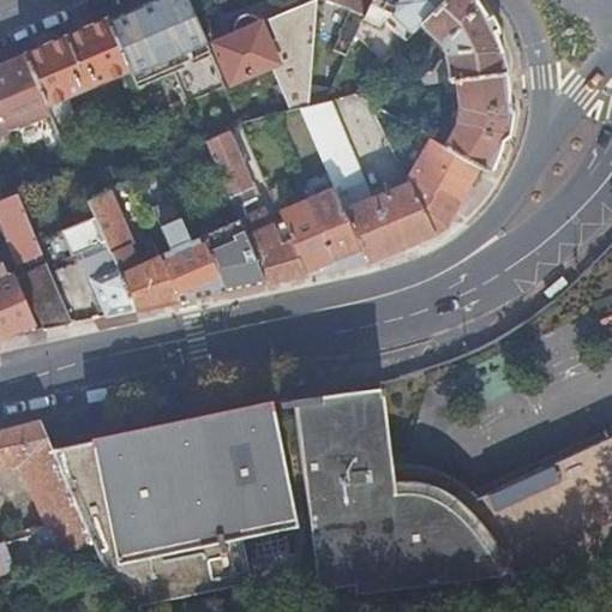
[(208,45),(187,0),(167,0),(172,9),(113,33),(130,71),(142,97),(179,78),(215,64),(208,45)]
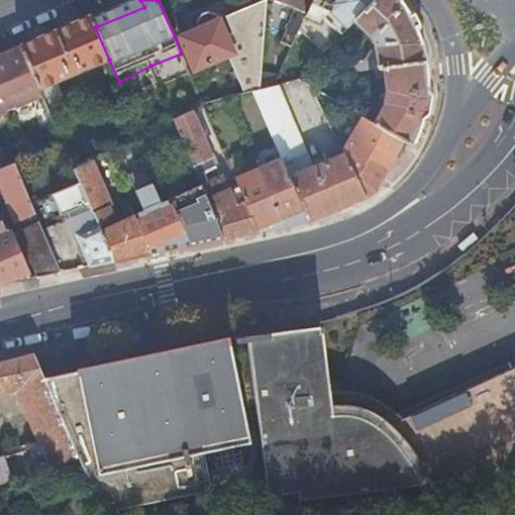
[(246,92),(252,91),(262,89),(268,0),(264,0),(228,16),(239,42),(232,45),(220,20),(220,18),(219,16),(218,15),(217,13),(215,12),(211,11),(209,12),(206,12),(204,13),(201,14),(200,16),(199,17),(198,20),(197,23),(198,25),(198,28),(180,36),(194,70),(230,56),(246,92)]
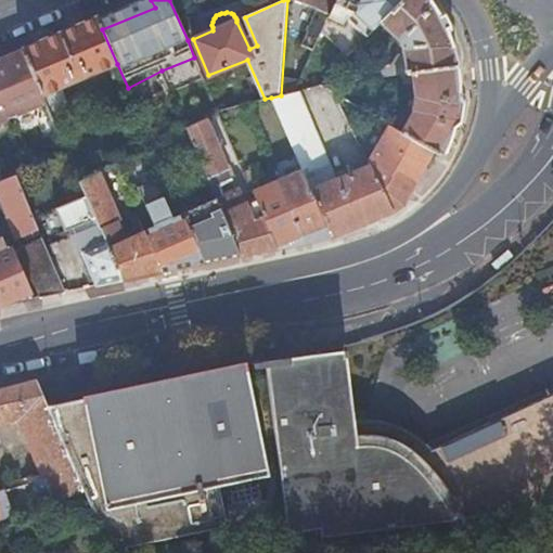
[(301,44),(313,50),(323,27),(335,0),(301,0),(318,7),(301,44)]
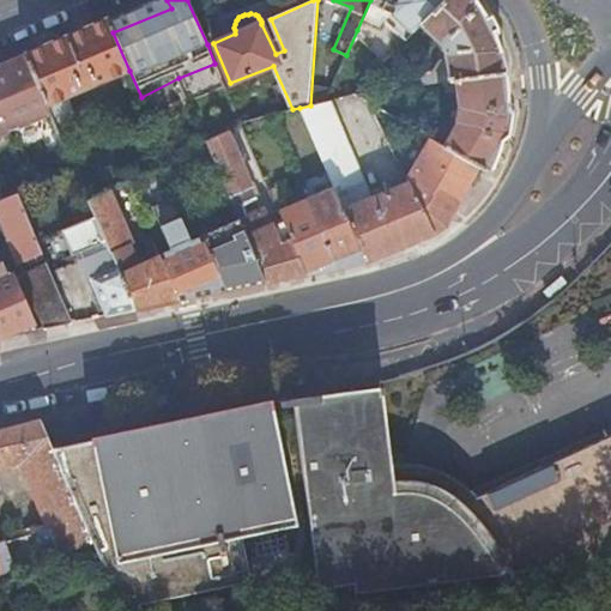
[(370,0),(357,30),(385,42),(393,29),(403,42),(421,23),(441,0),(370,0)]
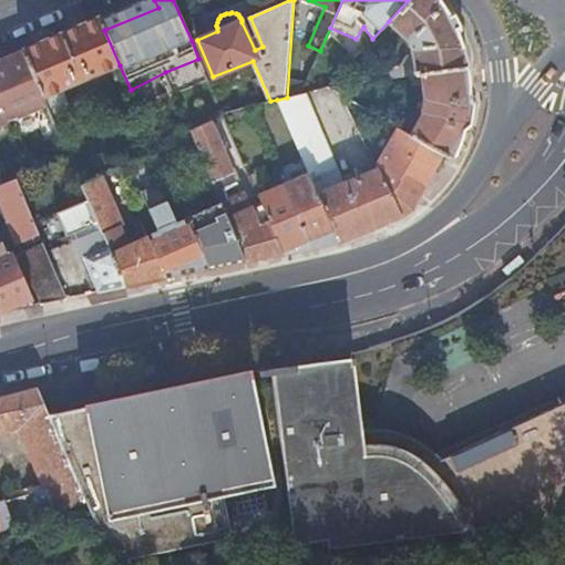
[(410,74),(468,67),(466,62),(464,54),(462,47),(459,38),(455,30),(451,21),(447,13),(443,7),(439,1),(438,0),(408,0),(389,21),(409,41),(411,40),(413,43),(411,45),(413,54),(409,55),(402,63),(402,65),(390,68),(391,78),(410,74)]
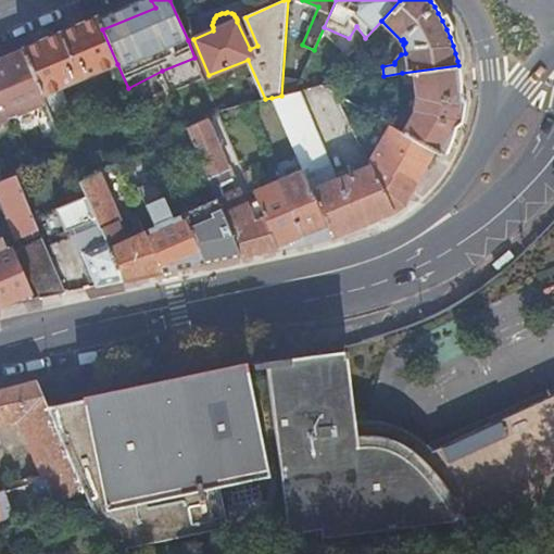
[(50,92),(117,64),(102,29),(97,17),(63,32),(23,49),(46,103),(53,120),(68,113),(65,103),(57,108),(50,92)]
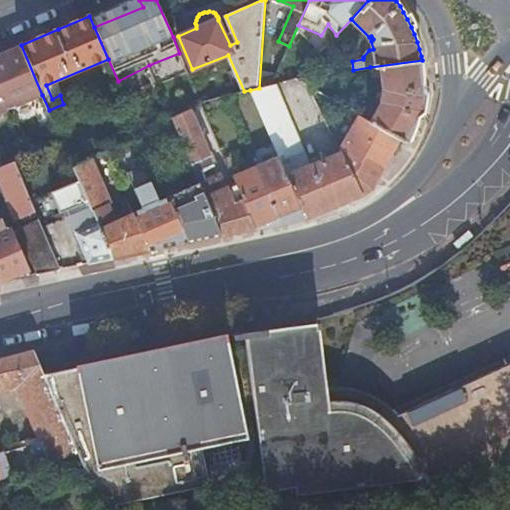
[(0,112),(42,95),(21,45),(4,53),(7,59),(0,61),(0,112)]
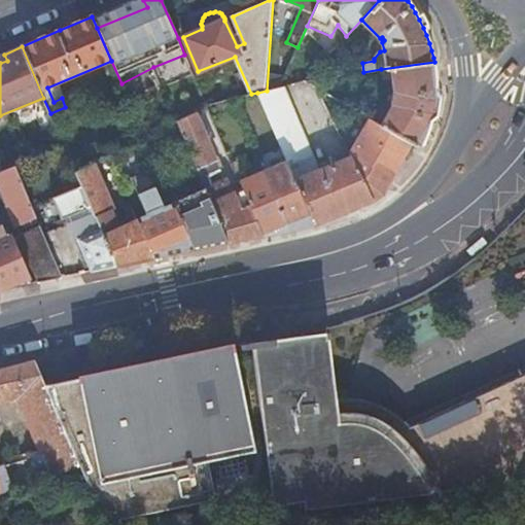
[(415,143),(421,146),(423,140),(425,135),(428,127),(430,116),(433,108),(434,99),(435,91),(435,80),(434,70),(434,62),(381,69),(383,77),(386,77),(387,77),(392,77),(393,91),(392,91),(391,106),(392,106),(382,124),(411,140),(415,143)]
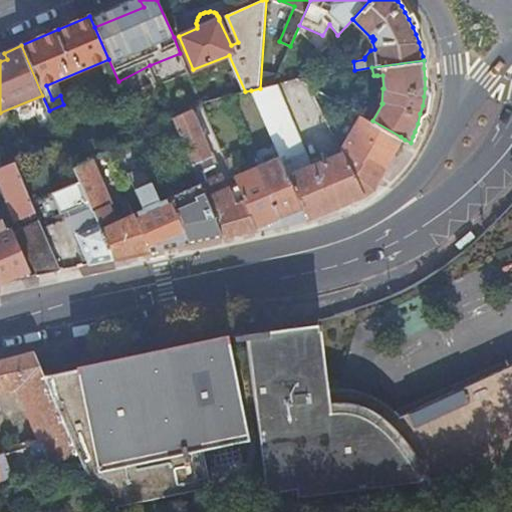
[(334,63),(335,72),(354,70),(353,61),(334,63)]
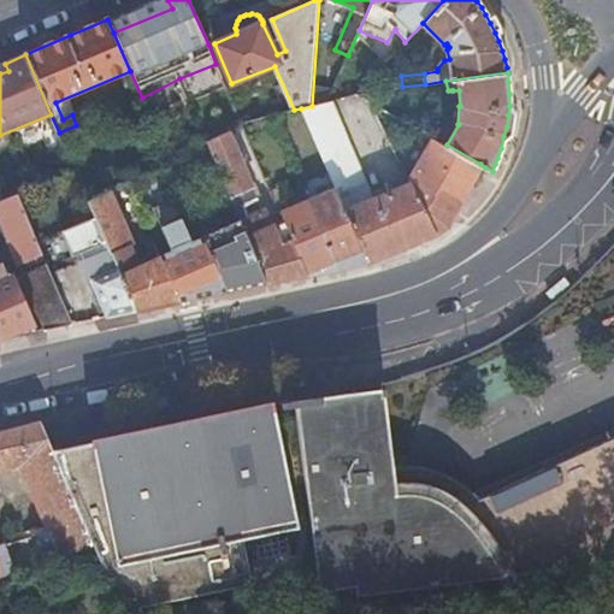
[(369,261),(437,234),(412,183),(375,199),(332,100),(328,101),(312,106),(301,108),(336,189),(366,258),(369,261)]
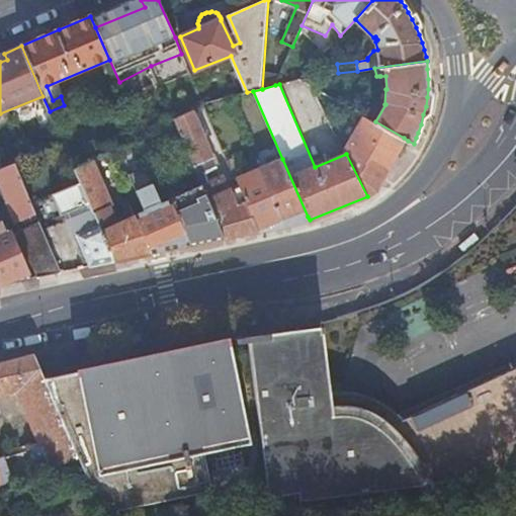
[(240,235),(259,230),(239,186),(232,189),(196,107),(173,117),(201,185),(224,238),(240,235)]
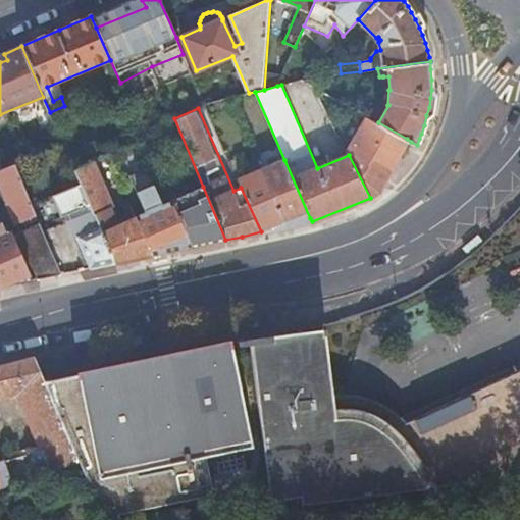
[(349,155),(370,198),(378,188),(399,153),(407,139),(378,122),(357,111),(353,119),(362,124),(347,151),(349,155)]
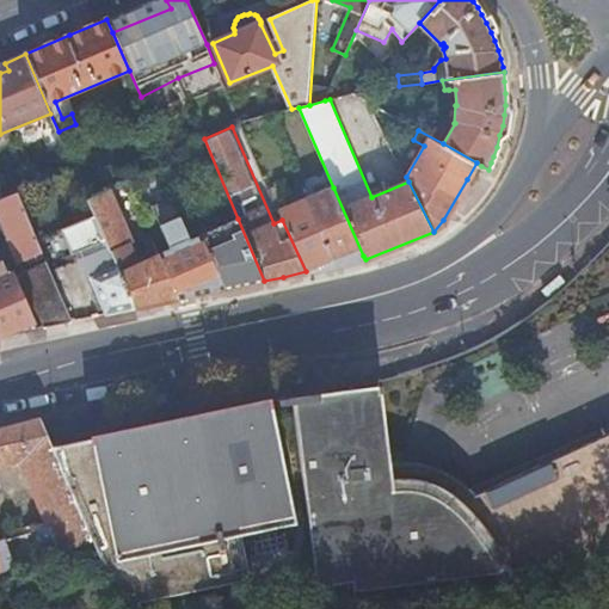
[(251,148),(274,201),(289,195),(307,186),(284,135),(251,148)]
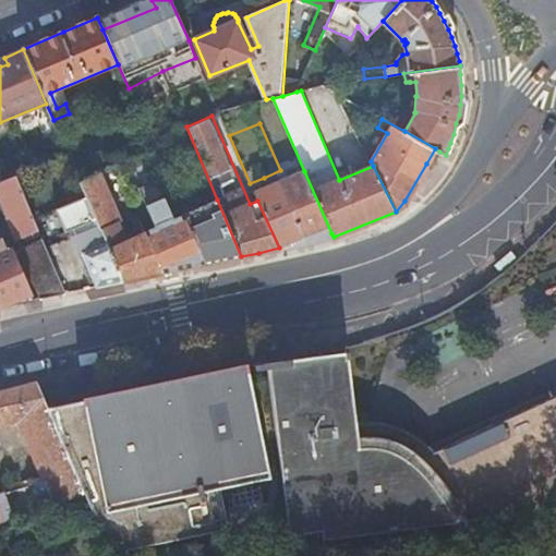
[(195,183),(173,132),(150,142),(155,150),(173,192),(195,183)]
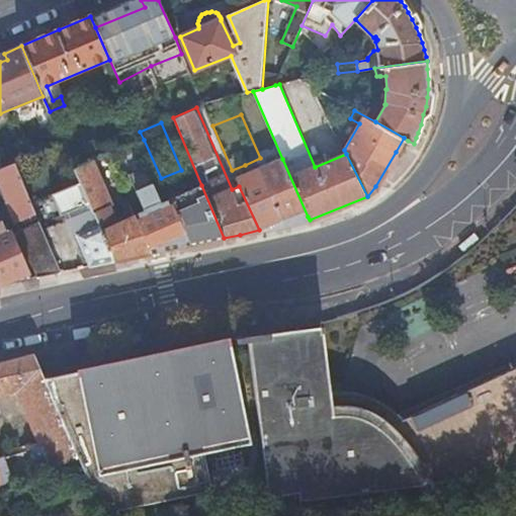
[(401,154),(408,141),(404,138),(396,152),(401,154)]
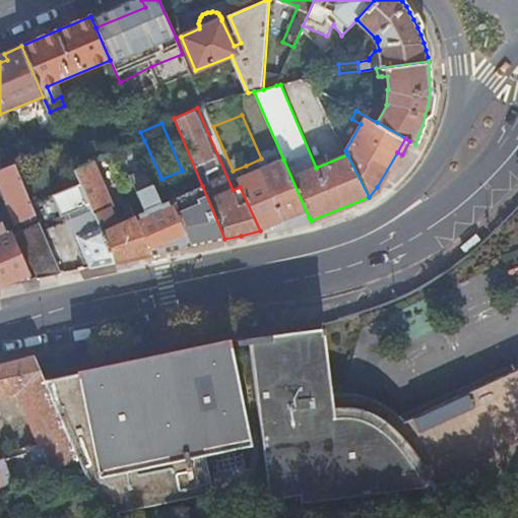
[(292,221),(294,224),(309,217),(283,159),(250,175),(237,180),(240,187),(260,231),(274,225),(276,228),(292,221)]
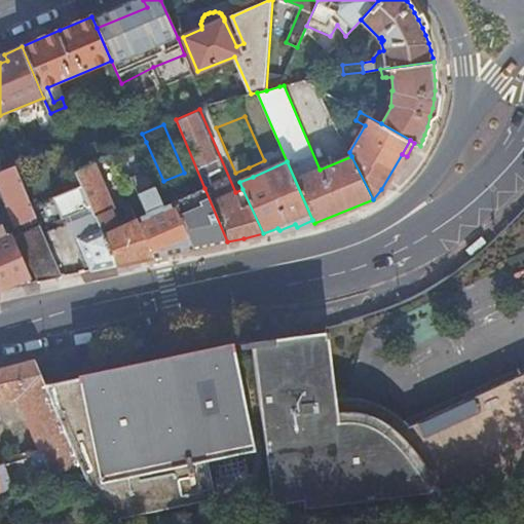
[(121,214),(100,162),(95,164),(118,220),(123,219),(121,214)]
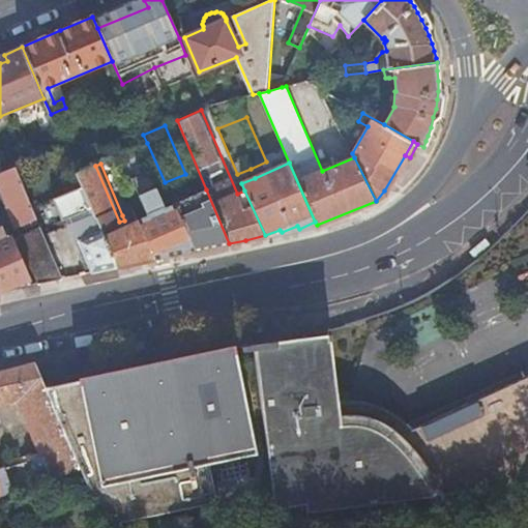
[(137,263),(155,259),(139,221),(134,210),(122,215),(124,221),(119,222),(95,166),(76,174),(93,214),(116,267),(137,263)]
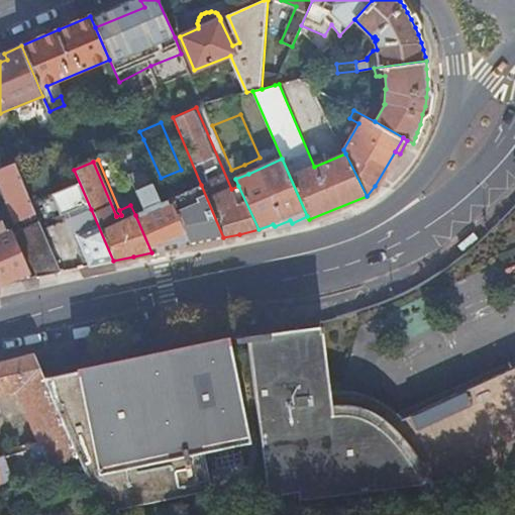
[(32,220),(38,218),(15,165),(3,170),(0,170),(0,181),(16,218),(17,220),(30,214),(32,220)]
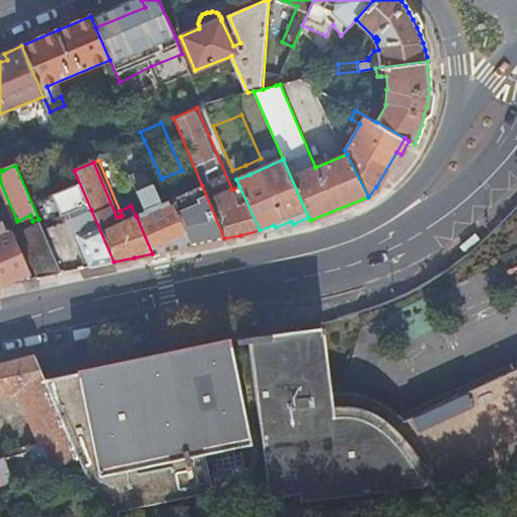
[(236,179),(249,174),(245,165),(232,170),(236,179)]
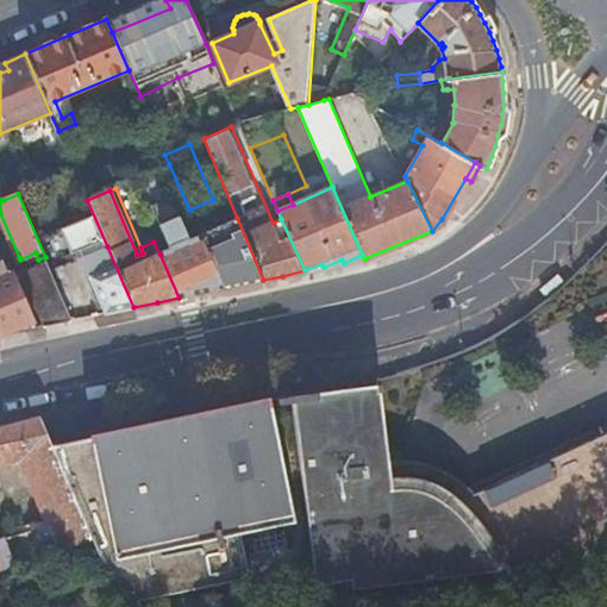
[(217,214),(213,200),(189,210),(195,223),(211,217),(217,214)]
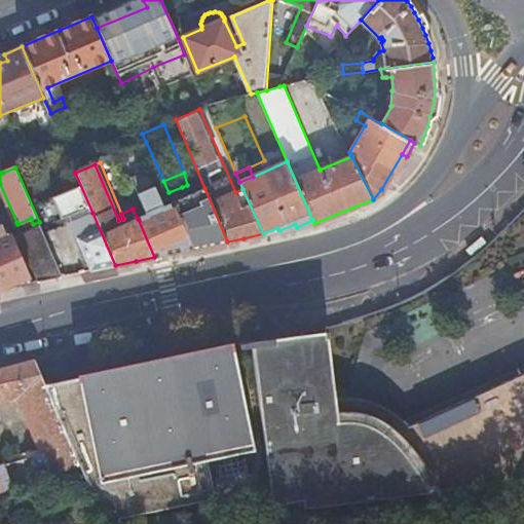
[(174,253),(192,249),(173,203),(163,207),(153,186),(138,192),(146,214),(138,219),(154,257),(174,253)]
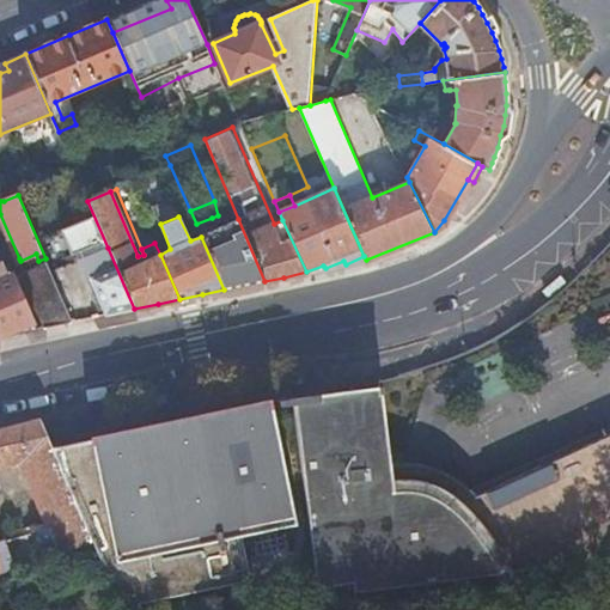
[(244,286),(264,281),(238,219),(217,230),(212,218),(196,224),(201,237),(224,290),(244,286)]
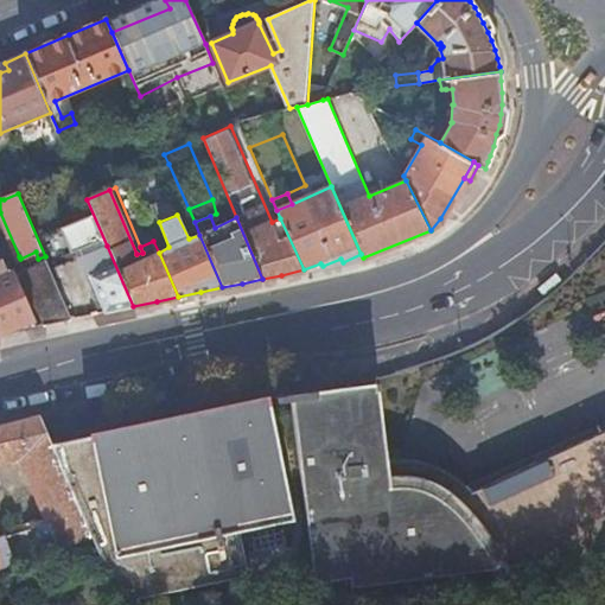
[(133,306),(107,246),(82,258),(106,312),(133,306)]
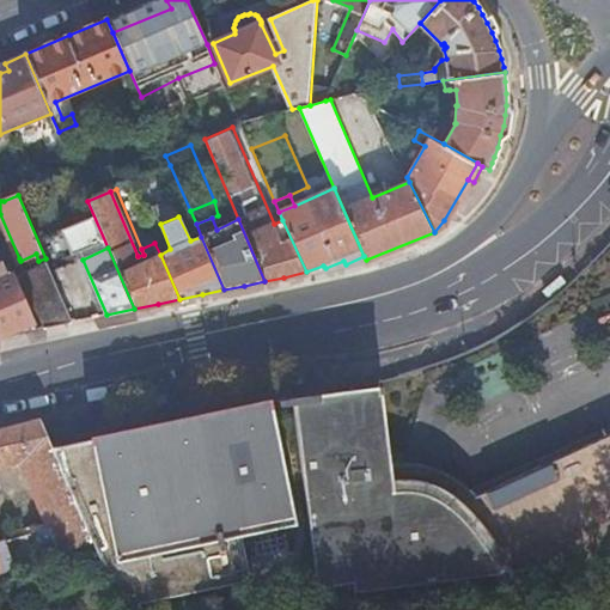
[(60,325),(73,322),(47,262),(19,274),(23,280),(26,288),(31,299),(46,328),(60,325)]
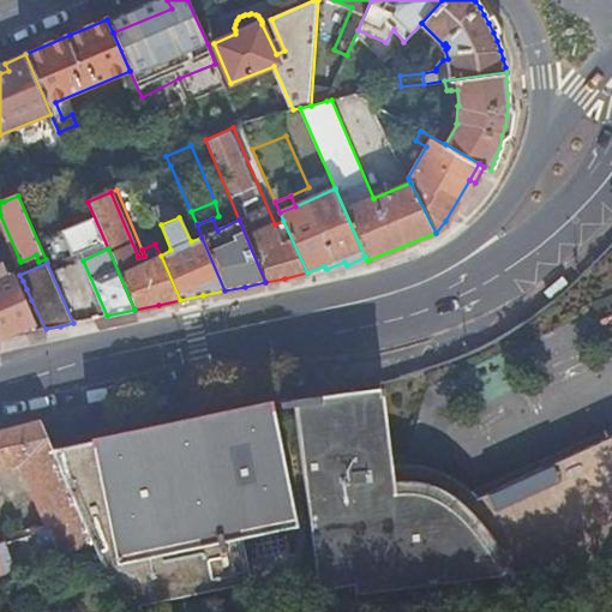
[(0,337),(18,335),(37,330),(13,274),(0,279),(0,337)]
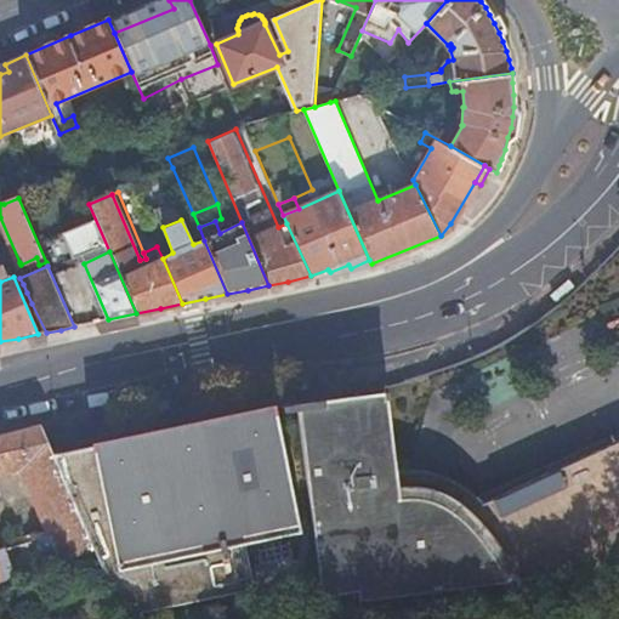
[(358,600),(554,574),(552,562),(618,531),(618,438),(481,501),(473,493),(466,487),(453,480),(443,475),(436,472),(418,469),(403,469),(395,470),(386,391),(381,391),(382,397),(324,403),(295,408),(295,404),(291,403),(284,404),(285,409),(296,408),(321,595),(357,590),(358,600)]
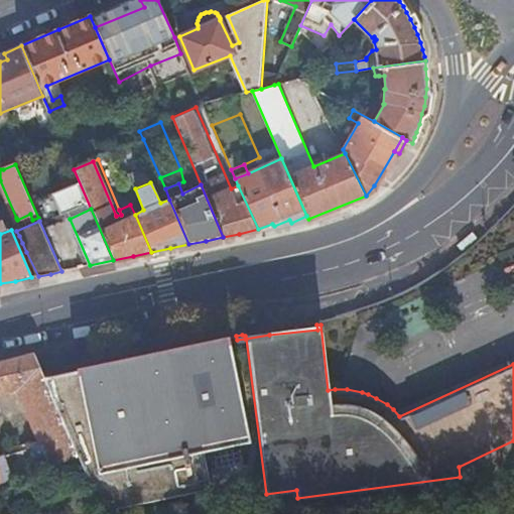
[(78,456),(101,511),(210,487),(202,450),(248,440),(227,337),(145,356),(44,378),(78,456)]
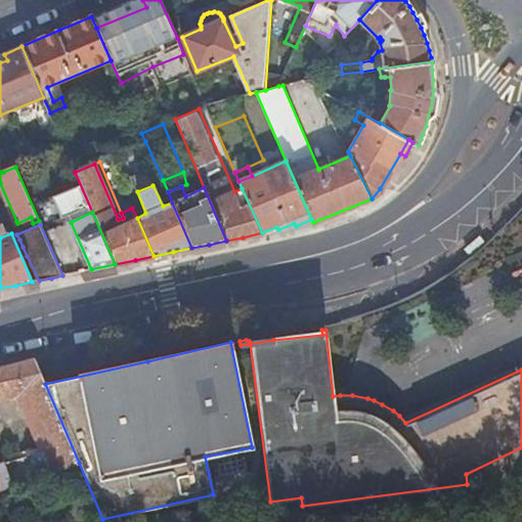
[(45,384),(35,361),(0,370),(0,490),(11,486),(4,464),(0,465),(0,395),(23,390),(48,450),(43,452),(35,454),(42,476),(79,463),(45,384)]
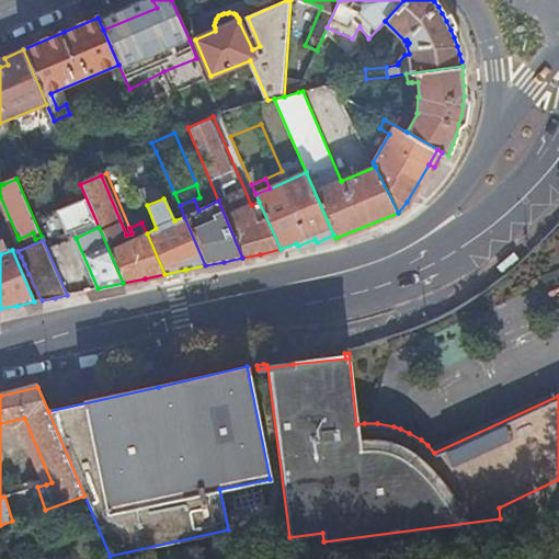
[(0,429),(22,424),(46,485),(52,482),(24,418),(0,423),(0,429)]
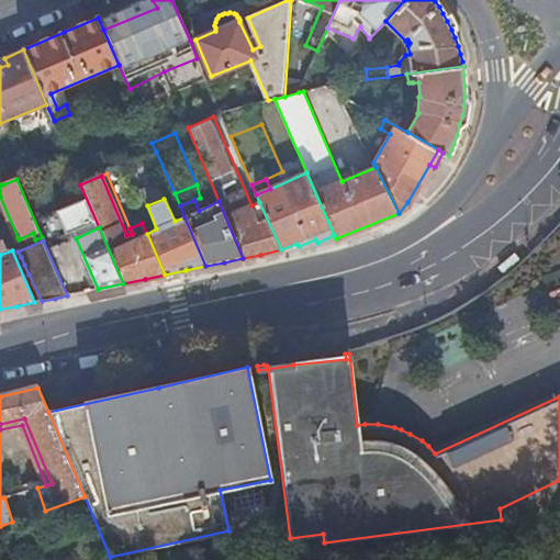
[(503,533),(482,536),(482,542),(504,540),(503,533)]
